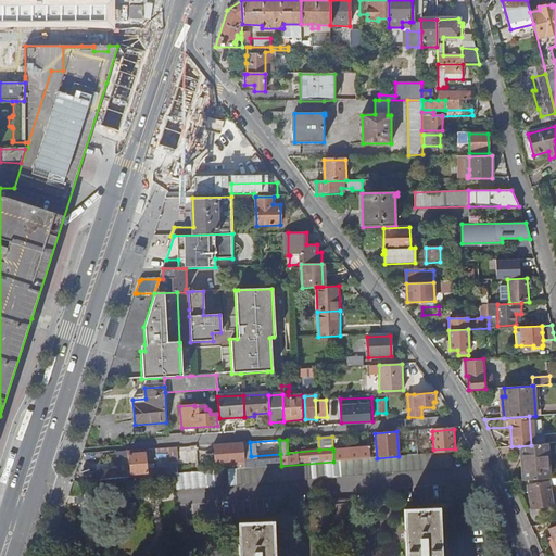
[(244,443),(245,469),(281,466),(280,454),(251,456),(250,442),(244,443)]
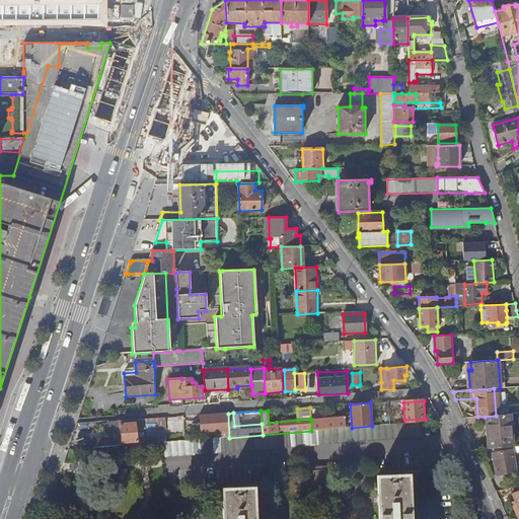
[(214,439),(229,438),(228,414),(200,416),(201,433),(214,432),(214,439)]
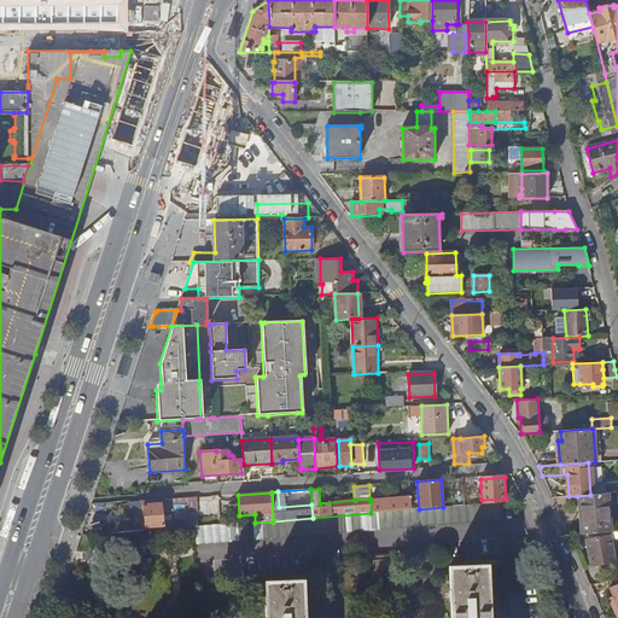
[(590,495),(577,496),(578,507),(582,507),(584,534),(587,534),(611,532),(607,494),(590,495)]
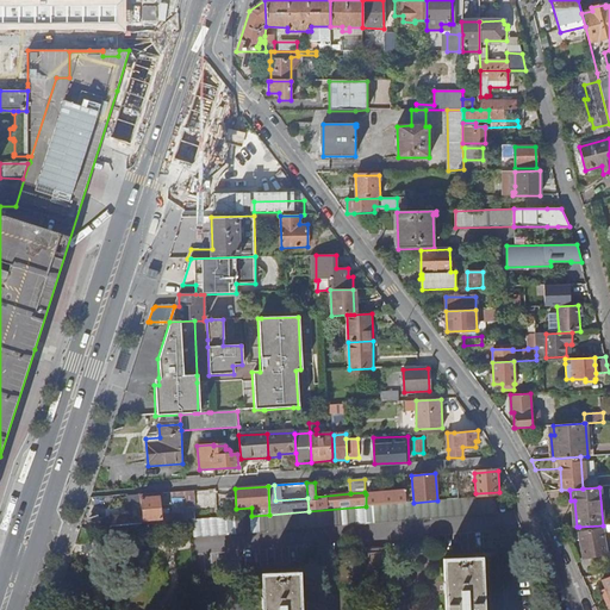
[(195,506),(194,491),(170,493),(170,499),(186,498),(187,508),(195,506)]
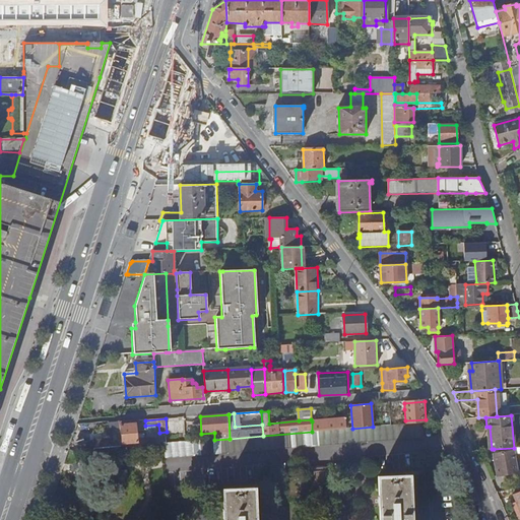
[(318,431),(346,429),(345,418),(318,420),(318,431)]
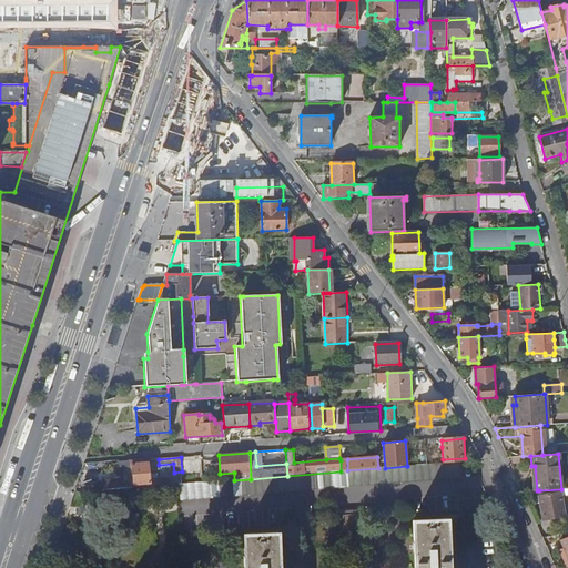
[(132,485),(132,488),(139,488),(151,487),(176,485),(180,485),(182,485),(181,477),(160,479),(160,480),(150,480),(150,475),(149,470),(149,463),(151,463),(151,459),(130,462),(130,465),(132,465),(133,485),(132,485)]
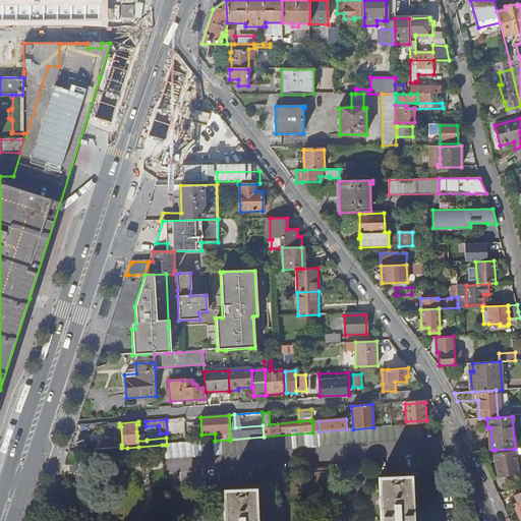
[(423,439),(423,423),(373,427),(353,429),(347,429),(319,431),(312,432),(264,437),(230,440),(215,441),(186,443),(167,445),(165,445),(166,460),(207,456),(423,439)]
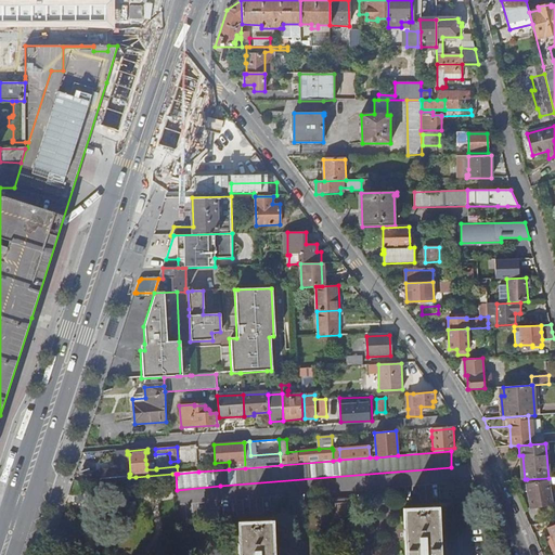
[(101,470),(101,479),(129,477),(129,474),(128,469),(124,469),(101,470)]
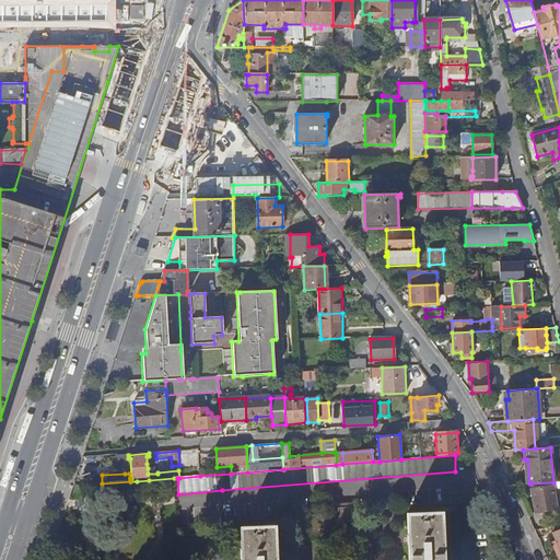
[(149,480),(137,481),(138,489),(149,488),(149,480)]
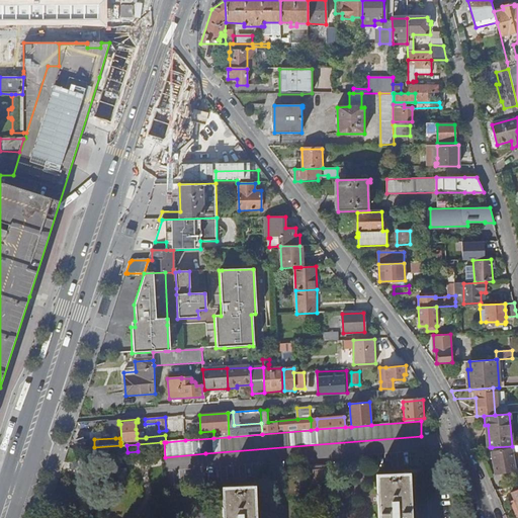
[(512,446),(492,447),(492,451),(491,452),(495,473),(516,471),(513,456),(512,451),(514,451),(517,450),(517,445),(512,446)]
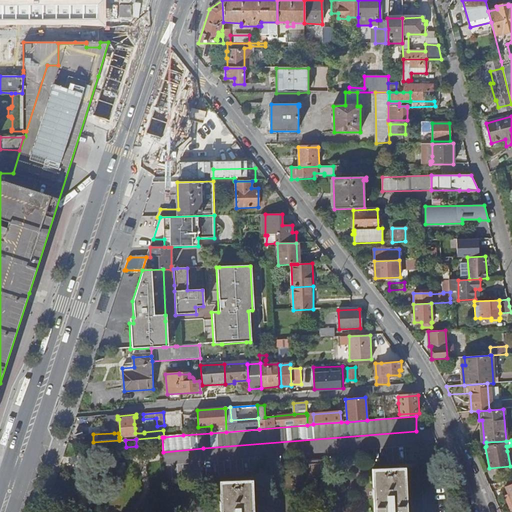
[(310,465),(310,471),(286,472),(287,488),(318,486),(317,477),(323,477),(322,464),(310,465)]
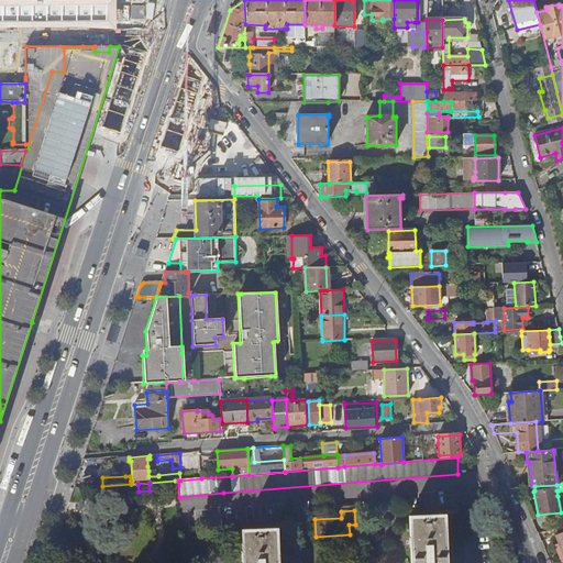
[(411,517),(412,562),(445,562),(444,516),(411,517)]
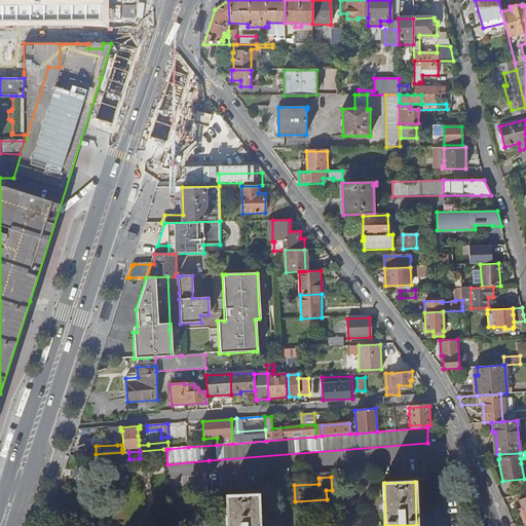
[(259,525),(259,494),(228,495),(228,525),(259,525)]
